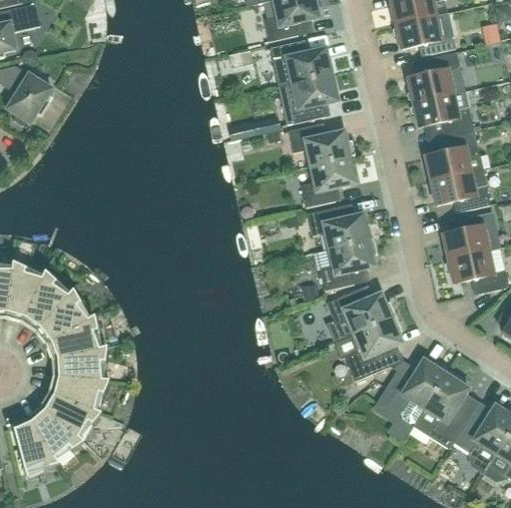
[(265,18),(270,40),(299,34),(297,22),(320,17),(315,0),(273,0),(277,16),(265,18)]
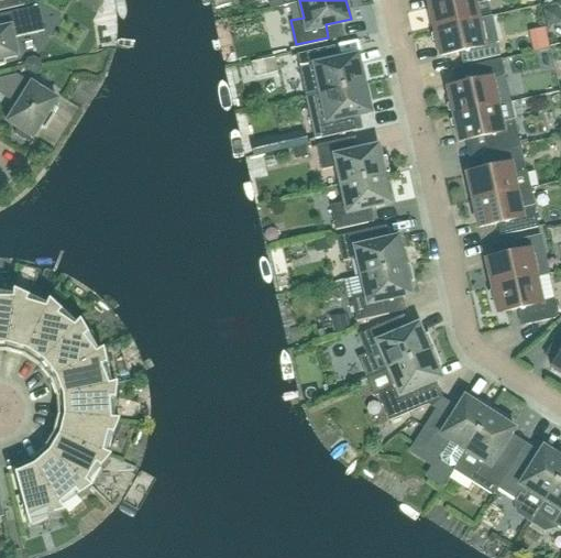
[(428,0),(433,25),(479,15),(475,0),(428,0)]
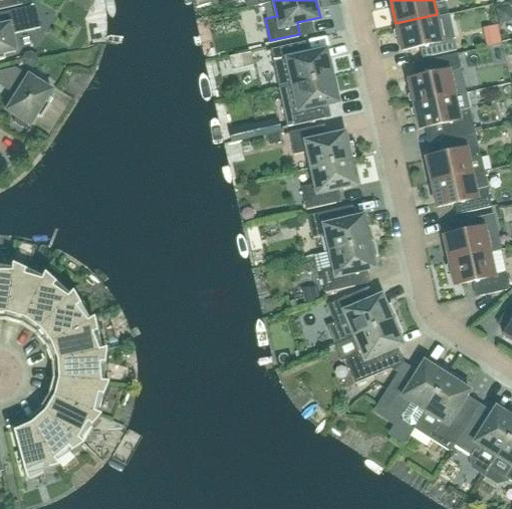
[(35,2),(0,10),(0,56),(6,55),(4,50),(16,48),(12,30),(40,24),(35,2)]
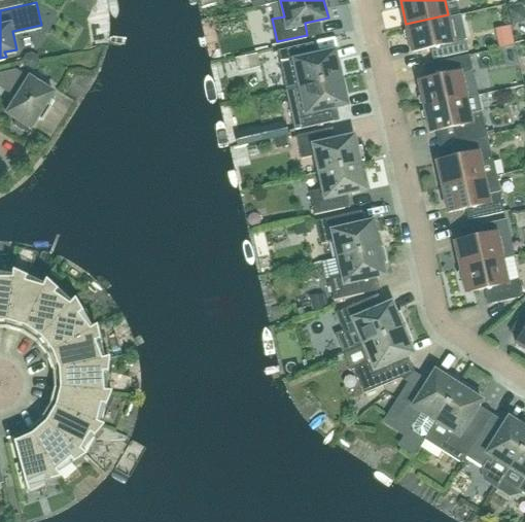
[(459,12),(448,14),(406,24),(412,49),(435,44),(439,56),(468,48),(463,27),(459,12)]
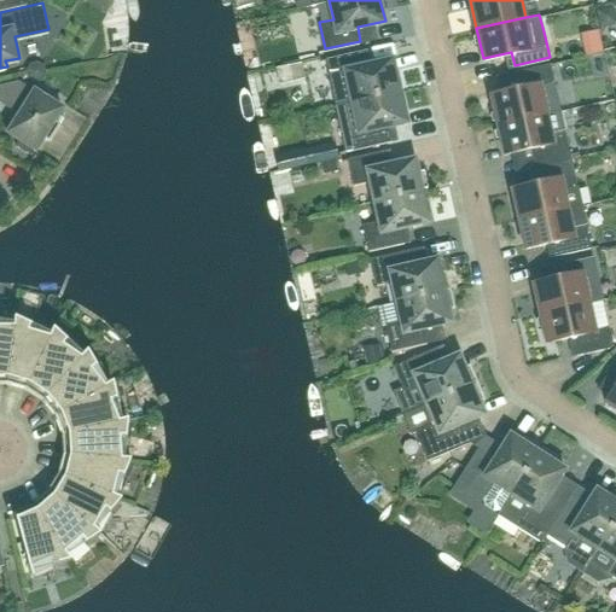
[(352,99),(401,88),(393,56),(365,63),(362,48),(327,57),(332,82),(347,80),(352,99)]
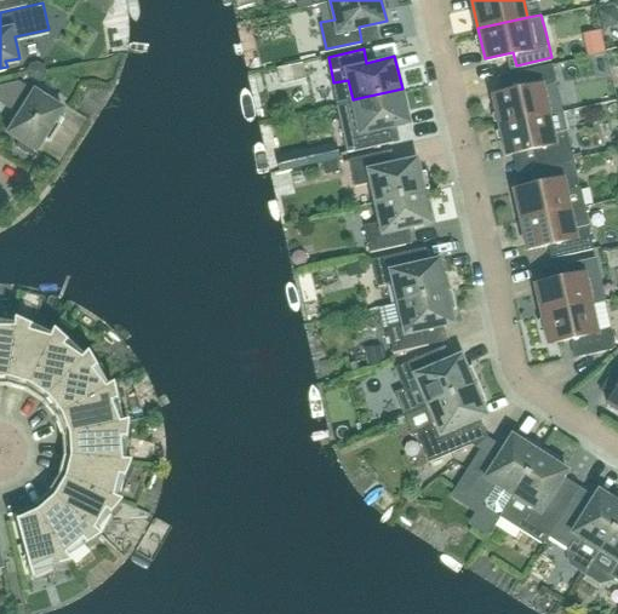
[(556,81),(553,62),(516,69),(521,87),(492,93),(499,122),(549,112),(542,84),(556,81)]
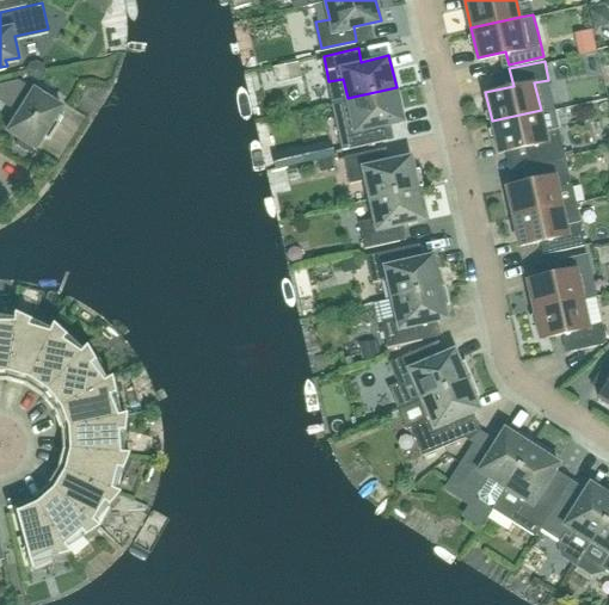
[(19,76),(0,81),(0,97),(8,96),(23,105),(7,129),(19,136),(16,141),(30,150),(34,144),(36,147),(44,133),(49,136),(60,119),(55,116),(62,104),(19,76)]
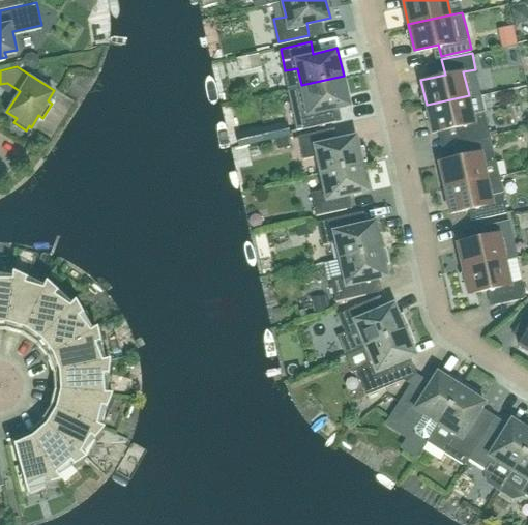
[(300,113),(303,126),(336,119),(333,107),(350,104),(344,76),(301,85),(306,111),(300,113)]
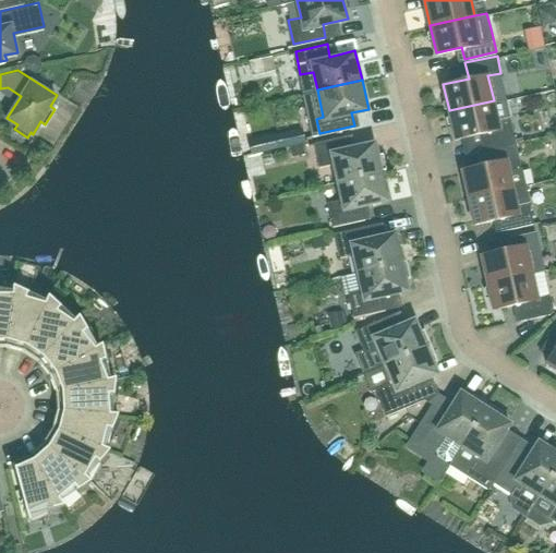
[(484,147),(516,141),(509,113),(497,117),(494,100),(449,110),(455,137),(480,132),(484,147)]
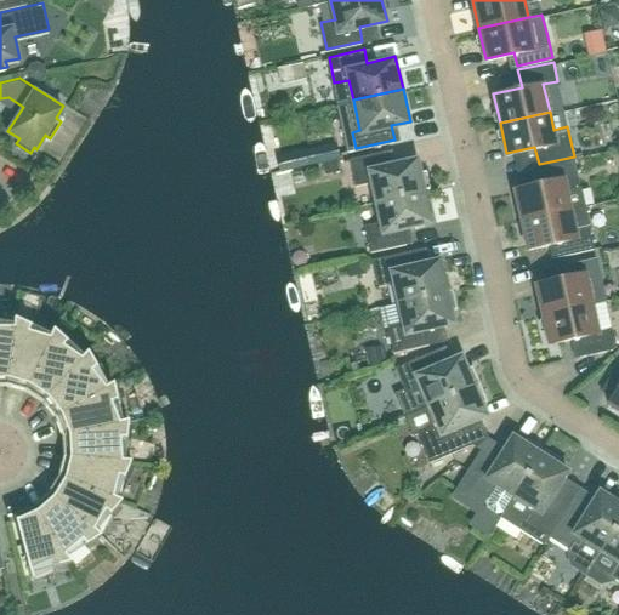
[(304,148),(307,163),(341,155),(339,140),(304,148)]
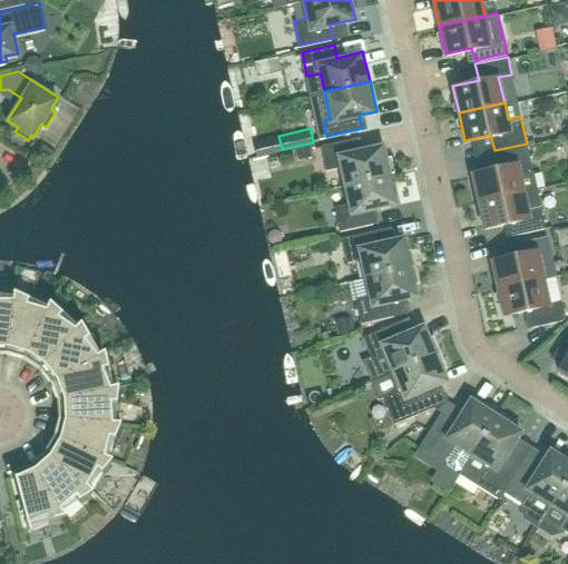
[(358,149),(354,136),(322,144),(327,168),(341,165),(344,184),(390,174),(390,171),(394,170),(391,155),(387,156),(383,144),(358,149)]
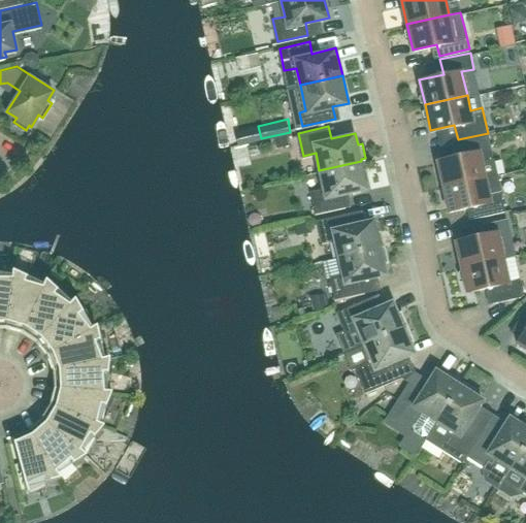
[(442,185),(485,175),(497,173),(488,133),(458,139),(461,155),(437,160),(442,185)]
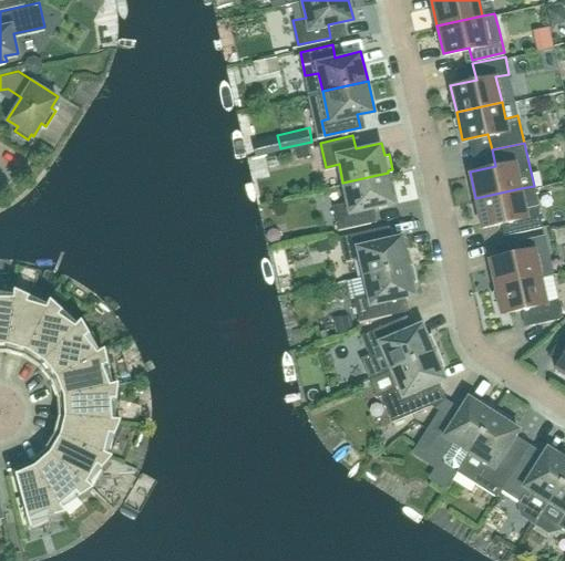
[(334,204),(339,228),(371,220),(369,207),(394,201),(388,173),(342,183),(347,200),(334,204)]
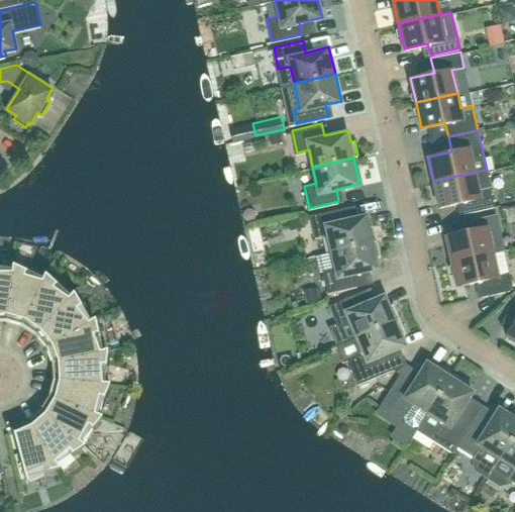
[(465,212),(495,205),(490,184),(487,170),(475,172),(433,181),(439,206),(462,201),(465,212)]
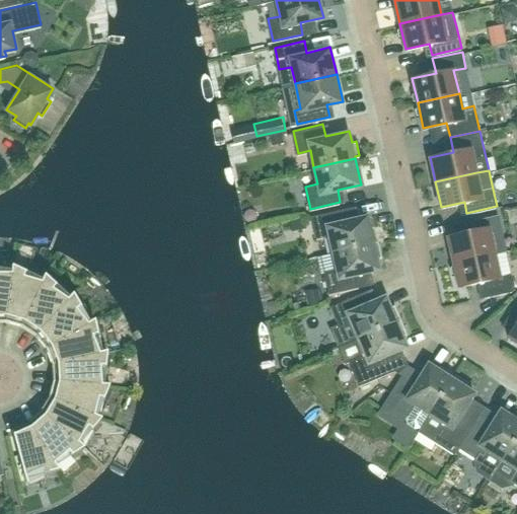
[(311,215),(316,237),(328,234),(333,251),(378,240),(375,225),(370,226),(367,215),(344,220),(342,208),(311,215)]
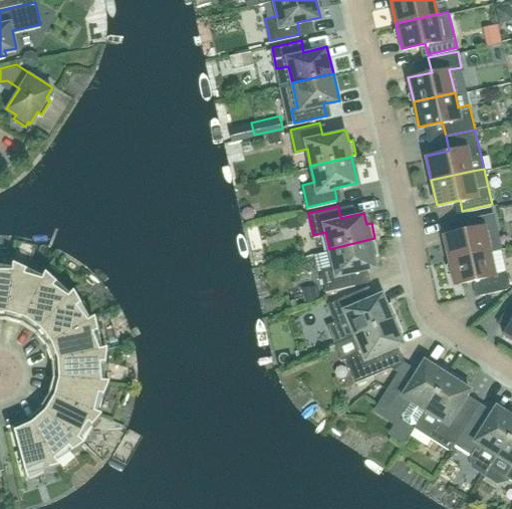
[(467,229),(443,234),(449,258),(490,249),(501,247),(498,233),(493,211),(464,218),(467,229)]
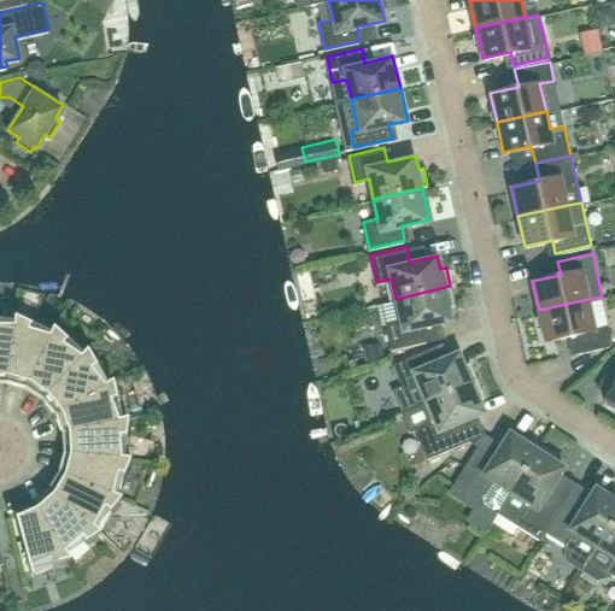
[(450,286),(396,299),(399,318),(386,322),(392,348),(427,340),(423,325),(452,319),(449,306),(455,305),(450,286)]
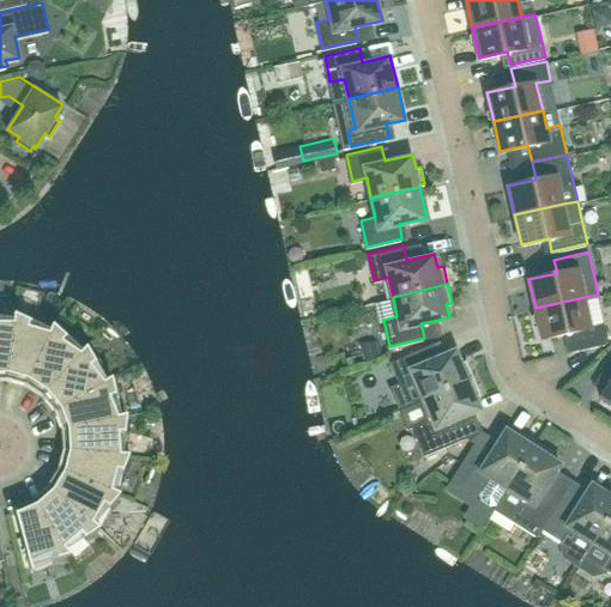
[(598,296),(585,299),(586,305),(591,325),(604,322),(598,296)]
